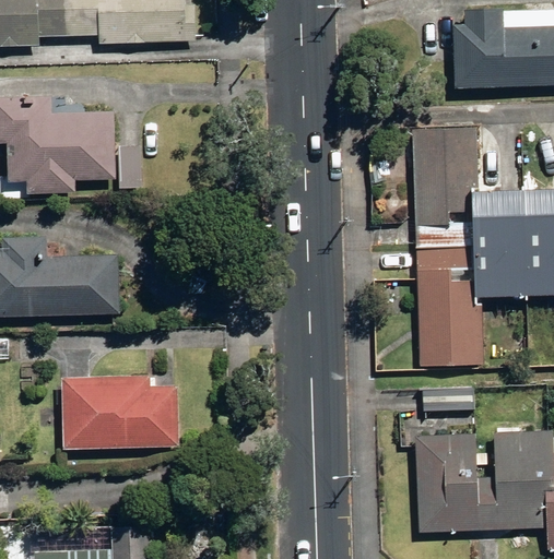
[(183,0),(0,0),(0,46),(37,45),(37,37),(96,36),(97,44),(193,42),(192,3),(184,4),(183,0)]
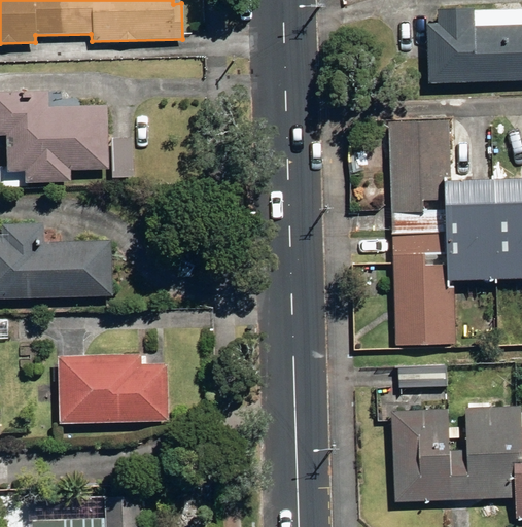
[(521,7),(440,6),(440,22),(427,22),(427,79),(521,80),(521,7)]
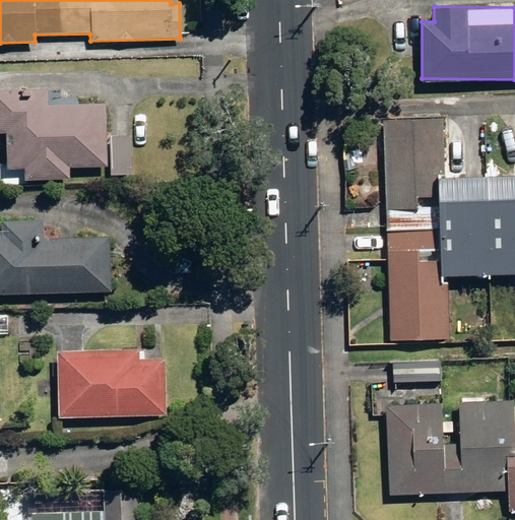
[(47,88),(0,89),(0,133),(5,133),(6,169),(23,169),(23,180),(68,179),(68,168),(106,167),(104,104),(47,105),(47,88)]
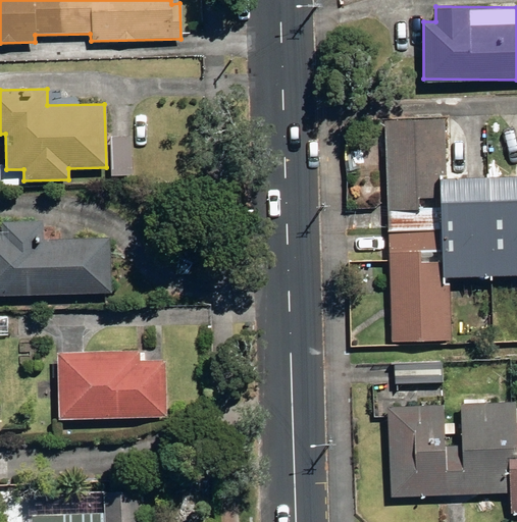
[(449,337),(448,277),(516,275),(516,177),(446,178),(445,115),(385,116),(390,338),(449,337)]
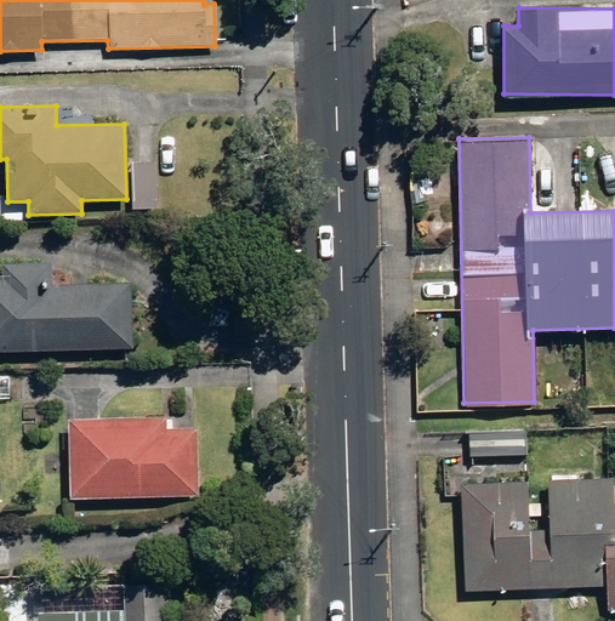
[(1,277),(0,277),(0,351),(132,348),(130,283),(50,284),(50,262),(1,263),(1,277)]
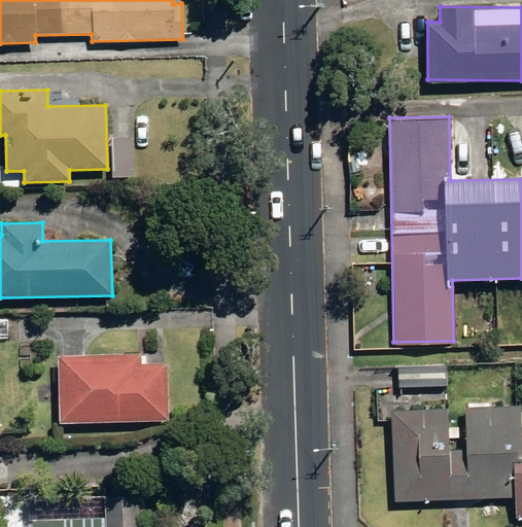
[(58,354),(59,423),(168,421),(167,362),(141,363),(141,353),(58,354)]
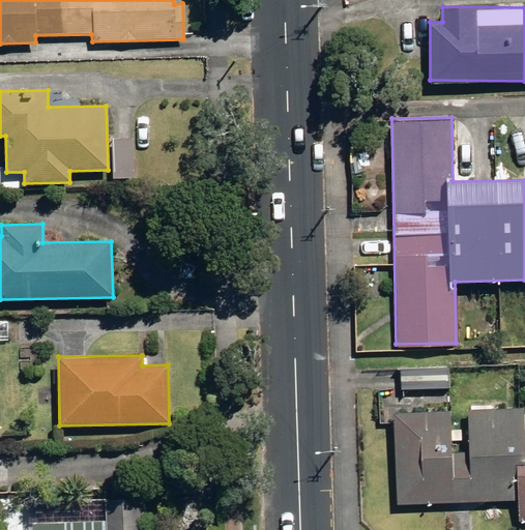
[(399,364),(399,388),(442,389),(443,364),(399,364)]
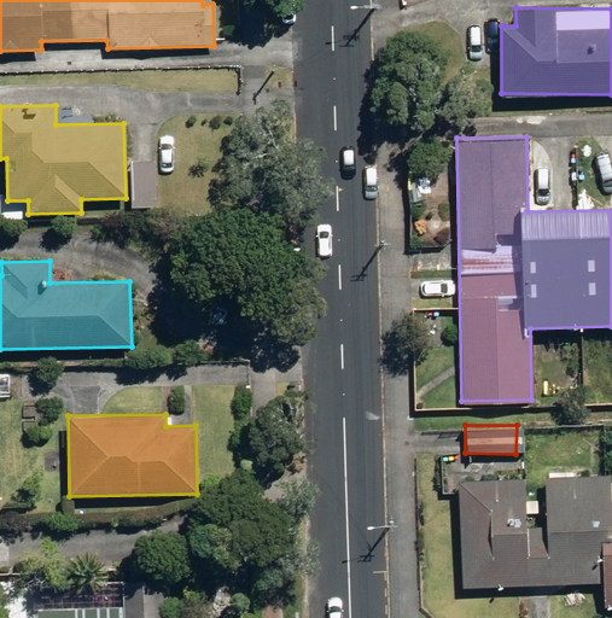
[(458,584),(605,582),(605,604),(611,602),(611,497),(610,473),(592,473),(455,476),(458,584)]
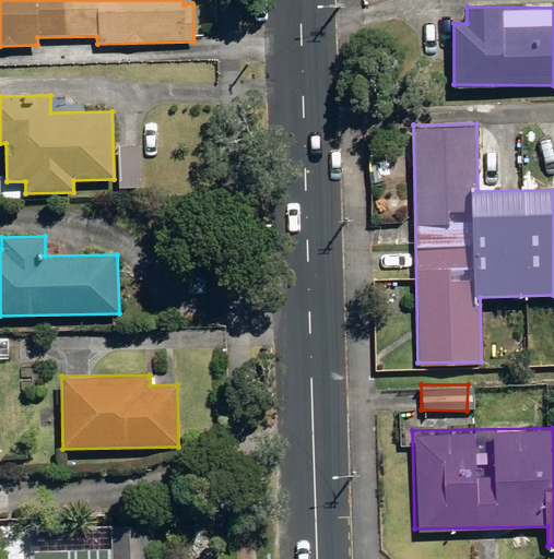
[(32,551),(31,558),(149,558),(148,525),(108,526),(109,548),(32,551)]
